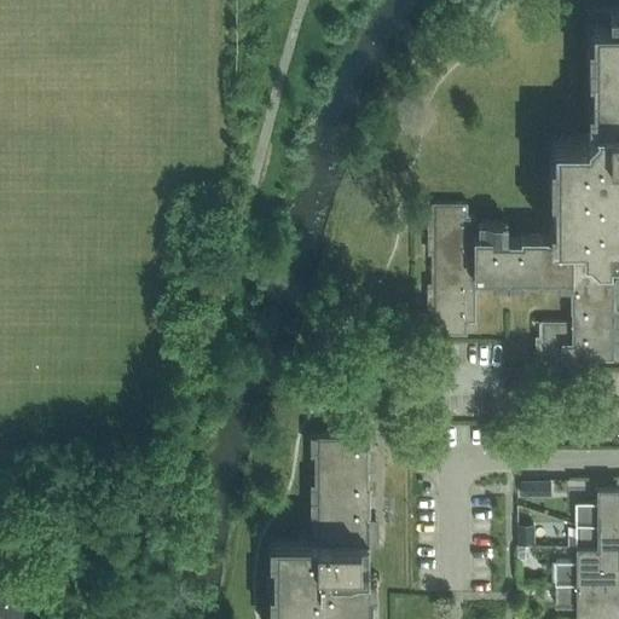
[(542,387),(563,387),(576,387),(576,376),(595,376),(595,354),(613,354),(613,258),(618,256),(618,255),(615,255),(615,250),(618,249),(618,7),(593,7),(593,11),(595,11),(595,22),(593,22),(593,24),(596,24),(595,120),(595,122),(596,122),(596,126),(588,134),(588,137),(553,137),(553,139),(557,139),(557,235),(548,235),(548,233),(521,233),(521,237),(502,237),(502,221),(479,221),(479,224),(475,224),(475,214),(468,214),(468,202),(434,202),(434,333),(467,333),(467,320),(475,320),(475,289),(475,276),(571,276),(571,287),(571,308),(572,308),(572,319),(542,319),(542,387)]
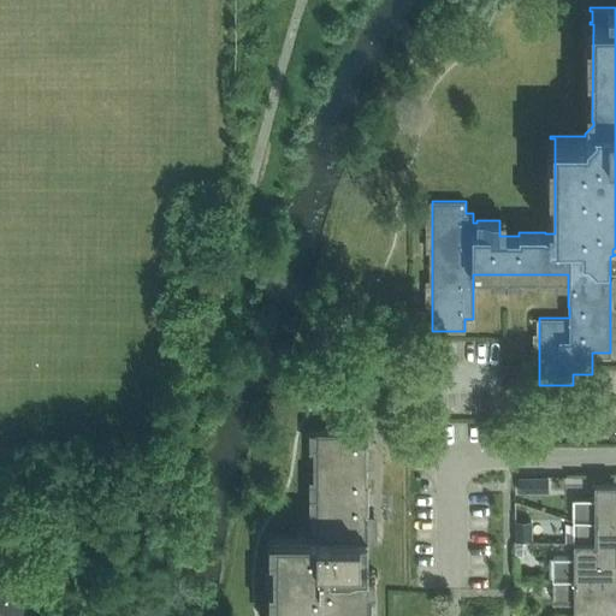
[(367,615),(368,598),(368,563),(368,528),(368,493),(368,458),(368,422),(349,422),(349,430),(315,430),(315,457),(315,493),(315,528),(318,528),(318,537),(276,537),(276,563),(276,598),(274,615),(367,615)]
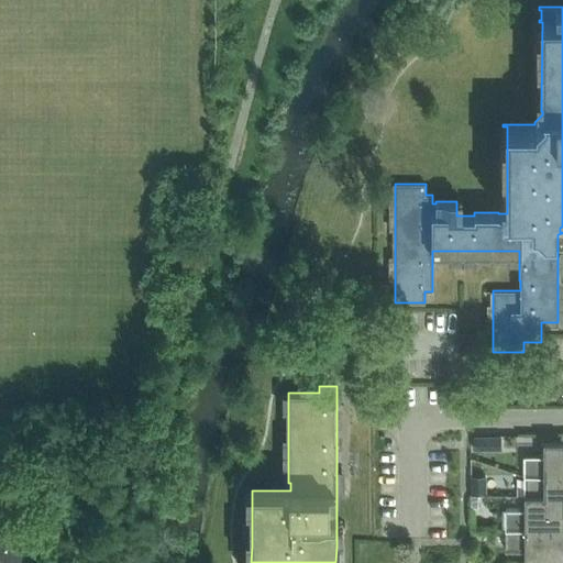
[(486,437),(473,437),(473,450),(487,450),(486,437)]
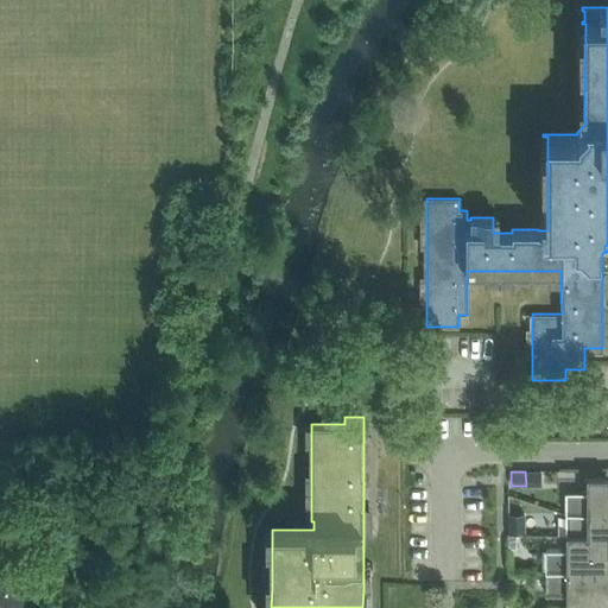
[(565,492),(565,514),(607,513),(607,492),(607,477),(587,477),(587,492),(565,492)]
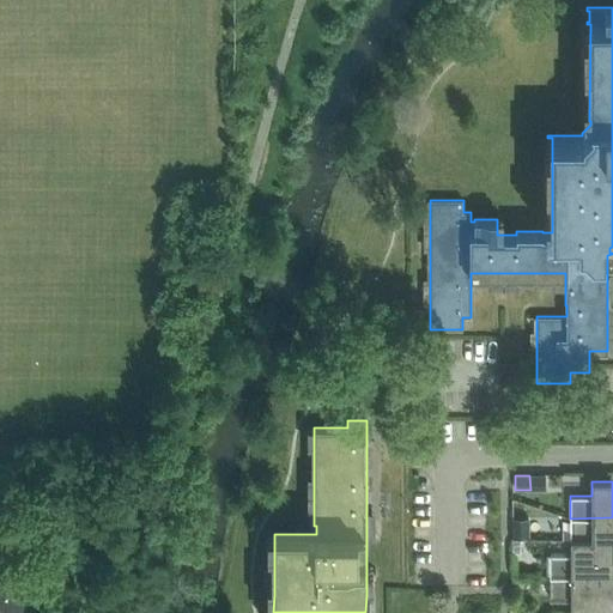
[(612,517),(570,519),(570,540),(592,540),(592,556),(612,556),(612,540),(612,517)]
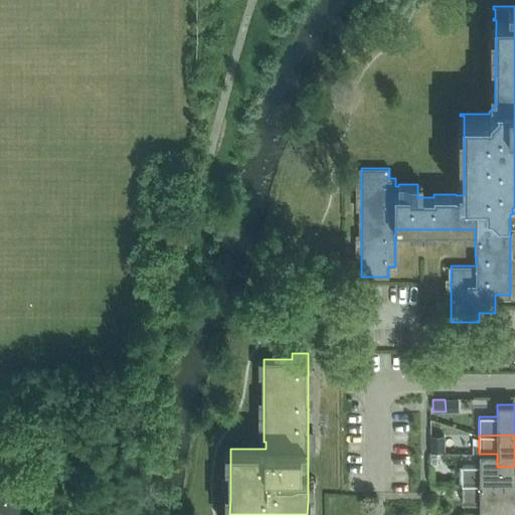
[(497,454),(479,454),(479,466),(462,466),(462,484),(514,484),(514,467),(497,467),(497,454)]
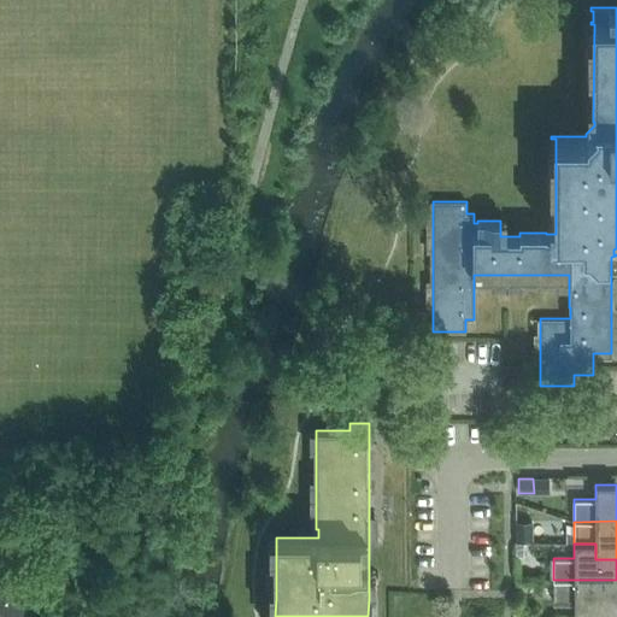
[(0,616),(23,616),(23,553),(0,552),(0,616)]
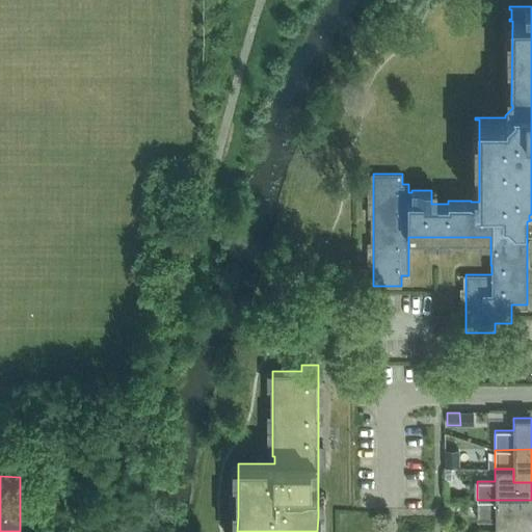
[(531,500),(477,500),(477,520),(495,520),(495,531),(513,531),(513,519),(531,519),(531,500)]
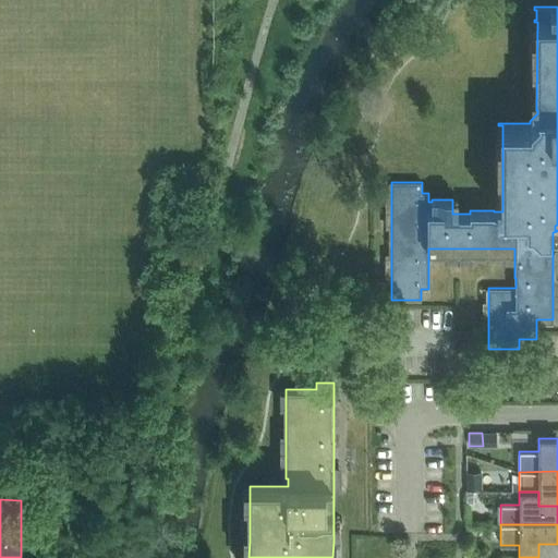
[(538,557),(519,557),(557,557),(557,544),(538,544),(538,557)]
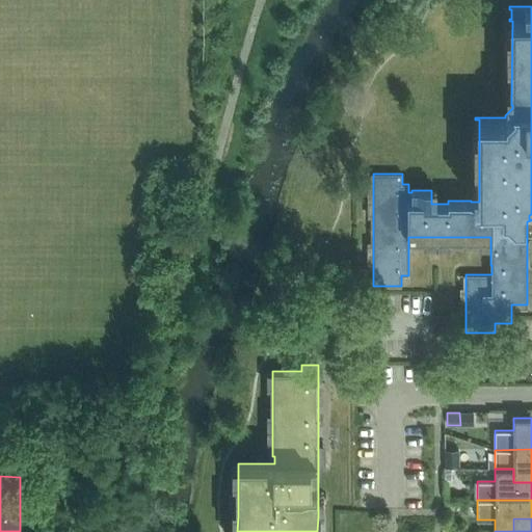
All buildings are outlined.
